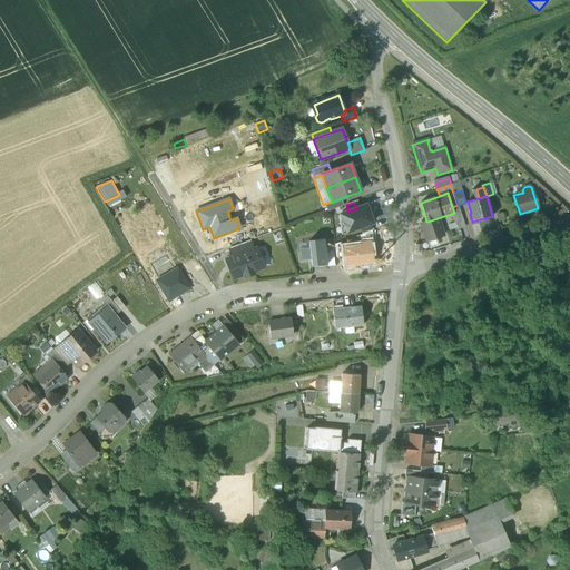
[(340,215),(347,233),(360,227),(371,224),(373,223),(366,205),(356,208),(349,212),(340,215)]
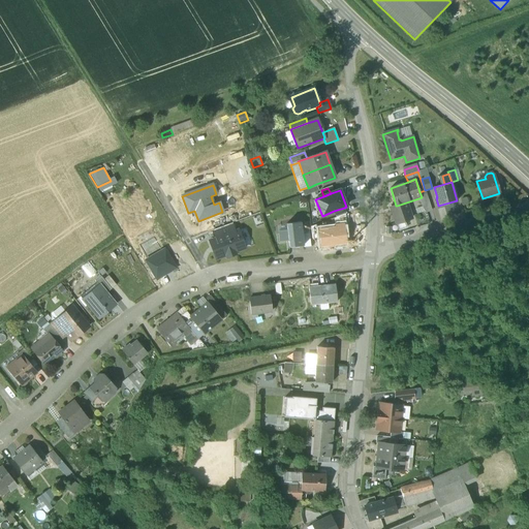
[(406,203),(397,206),(396,206),(391,208),(396,224),(406,221),(411,219),(406,203)]
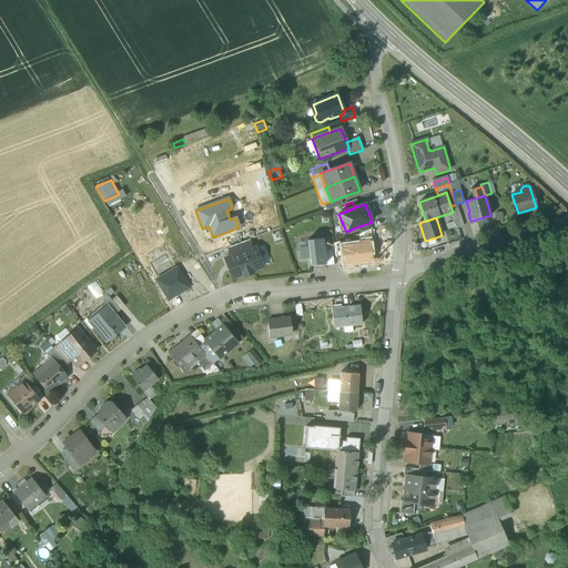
[(358,226),(361,233),(371,230),(372,230),(369,223),(358,226)]
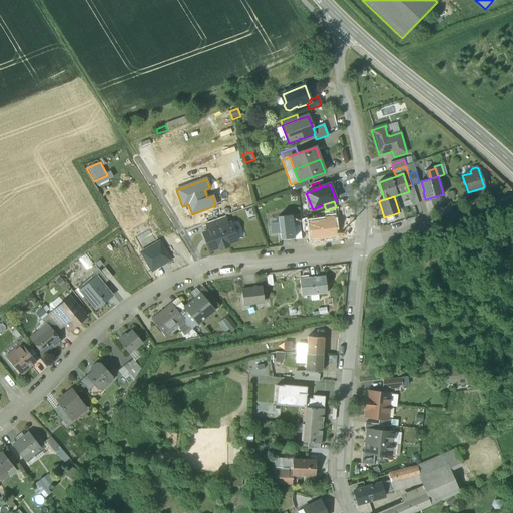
[(325,211),(325,217),(336,217),(335,207),(326,210),(325,211)]
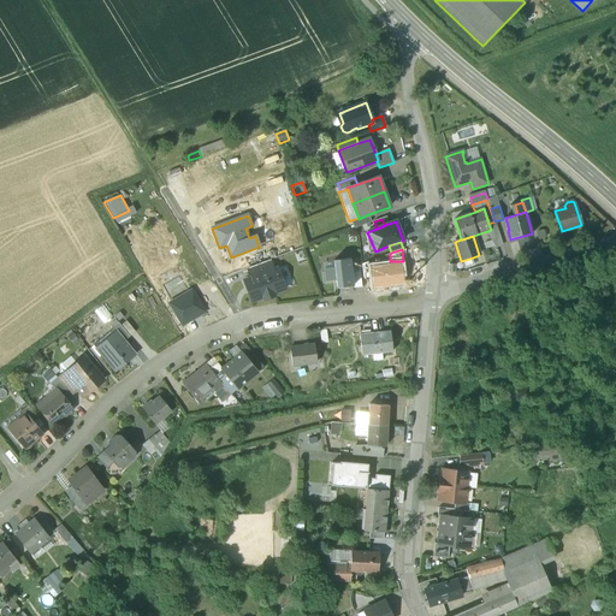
[(473,258),(461,261),(463,268),(475,265),(473,258)]
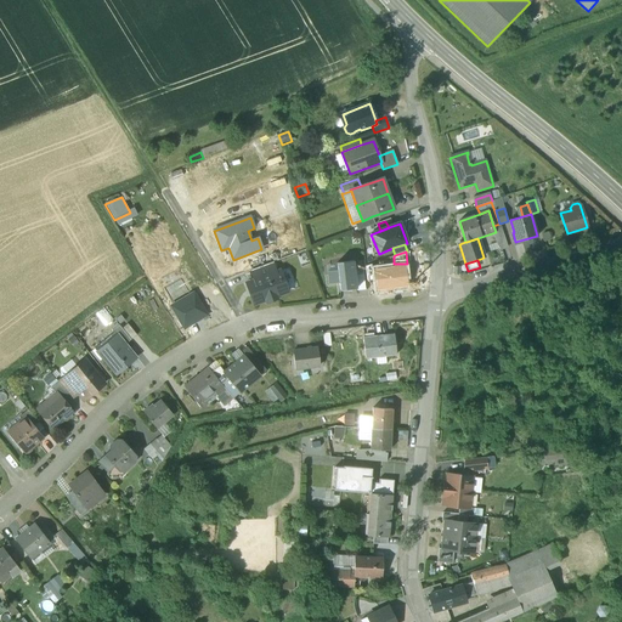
[(354,261),(337,264),(338,271),(339,283),(340,290),(356,289),(355,270),(354,261)]
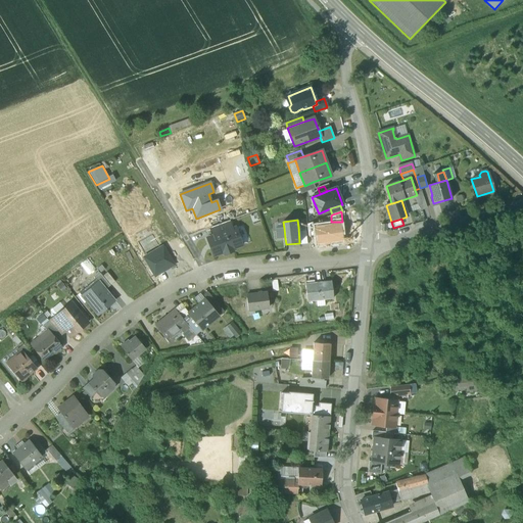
[(228,221),(211,227),(215,236),(231,230),(228,221)]
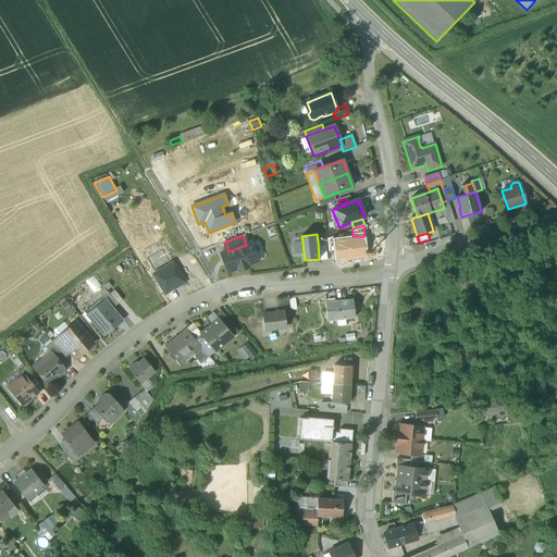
[(366,258),(364,236),(353,236),(341,237),(341,238),(335,239),(336,250),(334,250),(334,260),(366,258)]
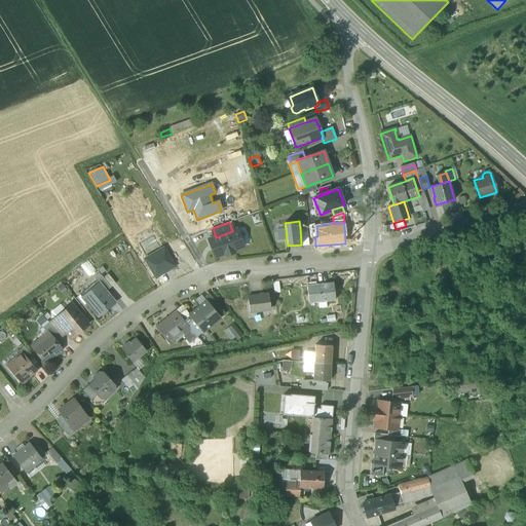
[(307,227),(300,228),(301,245),(302,246),(308,246),(307,227)]
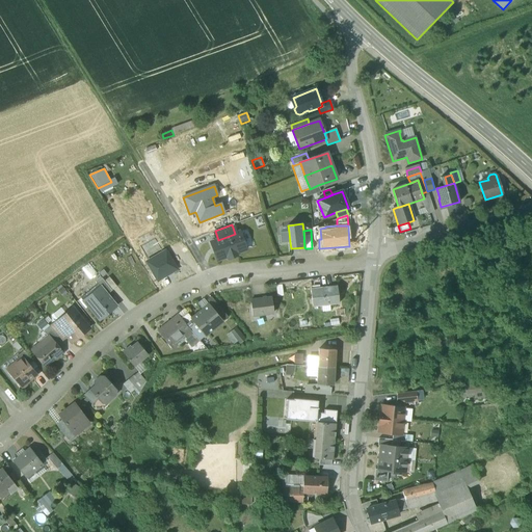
[(218,240),(211,242),(217,260),(228,257),(229,259),(237,256),(236,254),(245,249),(239,232),(218,240)]
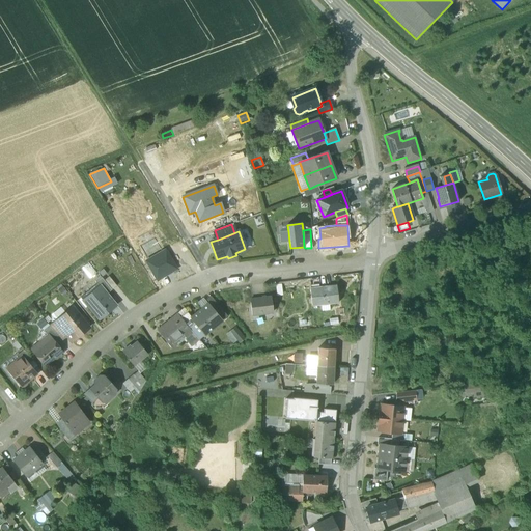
[(289,242),(288,231),(279,232),(280,243),(289,242)]
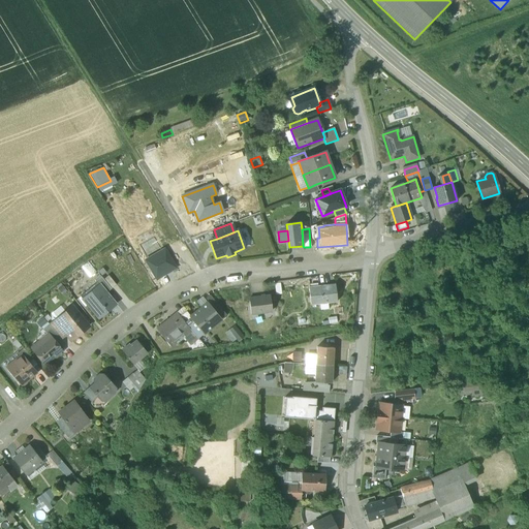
[(164,250),(153,257),(147,260),(157,279),(175,268),(164,250)]
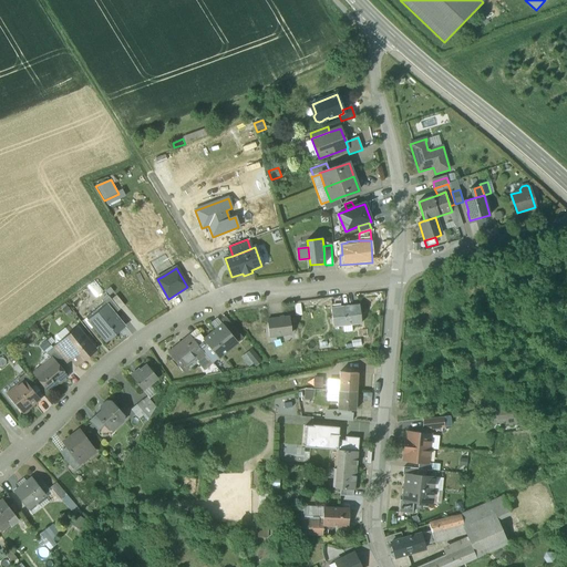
[(98,296),(103,301),(109,297),(104,291),(98,296)]
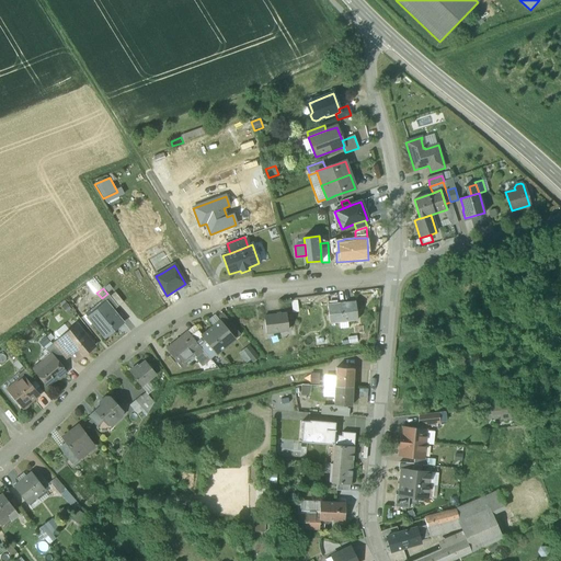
[(115,290),(109,295),(118,307),(124,302),(115,290)]
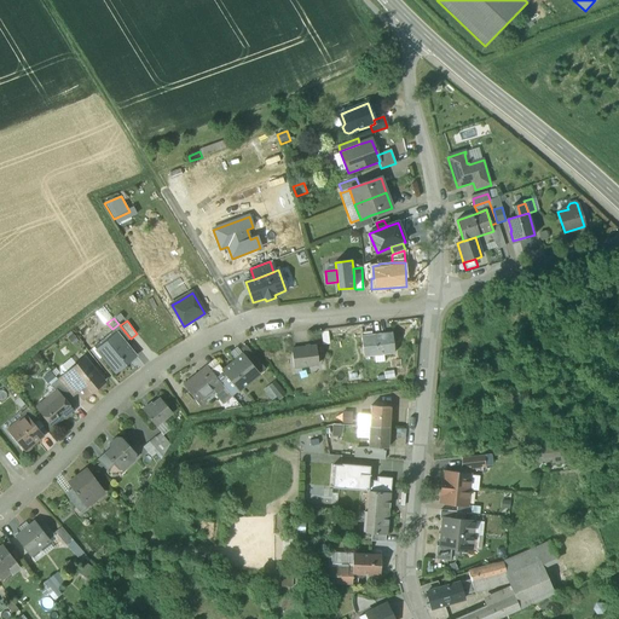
[(120,325),(119,324),(113,329),(119,337),(120,336),(126,343),(131,339),(120,325)]
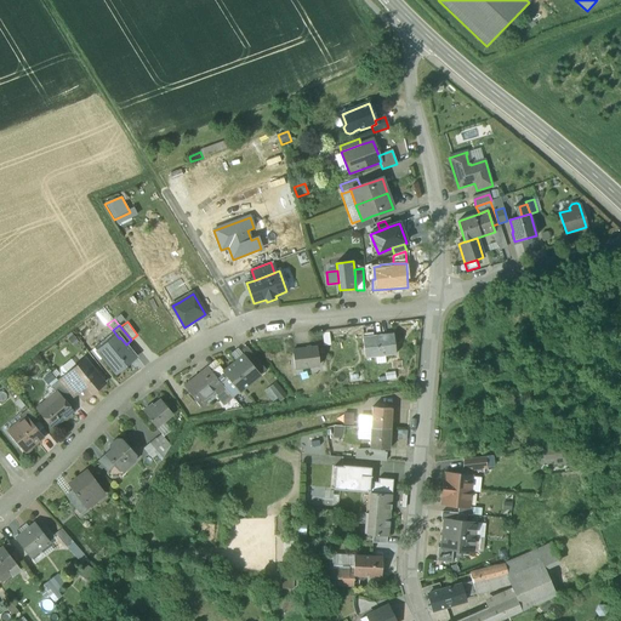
[(393,334),(363,337),(365,359),(396,355),(393,334)]
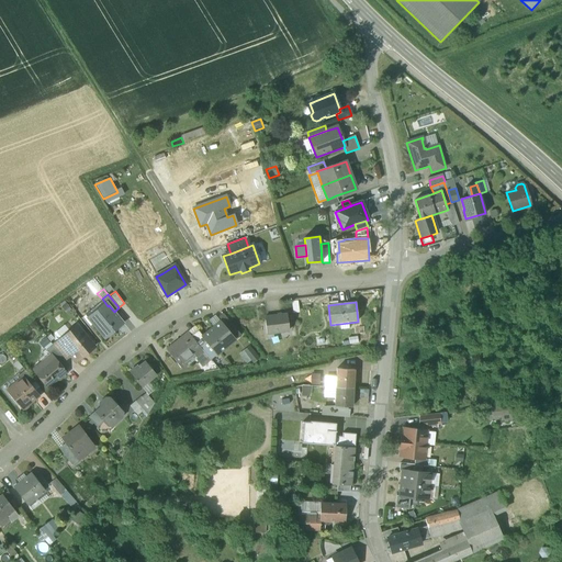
[(108,306),(91,319),(89,317),(88,317),(104,338),(123,323),(114,312),(109,305),(108,306)]
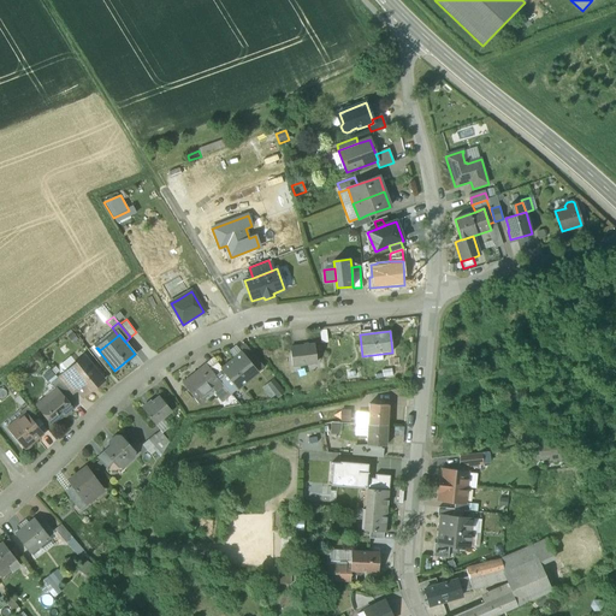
[(241,353),(256,372),(264,367),(244,344),(238,349),(241,353)]
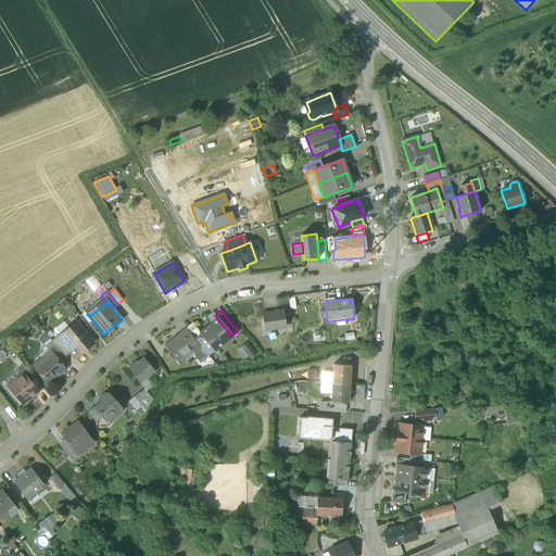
[(283,311),(261,314),(264,331),(286,328),(286,327),(283,313),(283,311)]
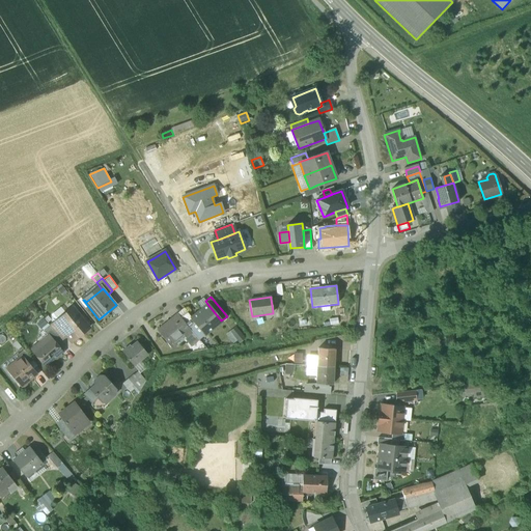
[(207,304),(191,317),(195,323),(205,334),(221,320),(207,304)]
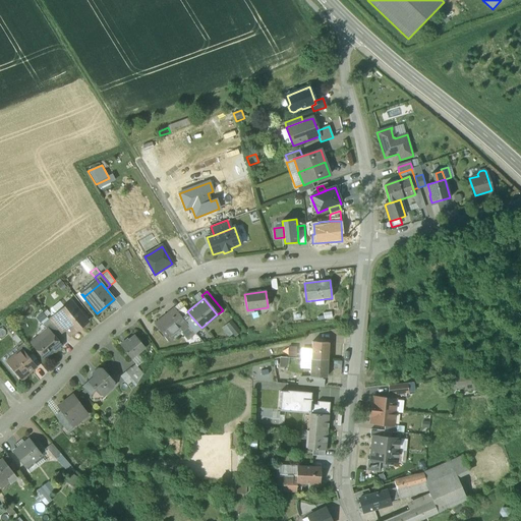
[(88,322),(70,301),(69,302),(71,303),(55,316),(54,314),(53,315),(65,330),(70,336),(88,322)]
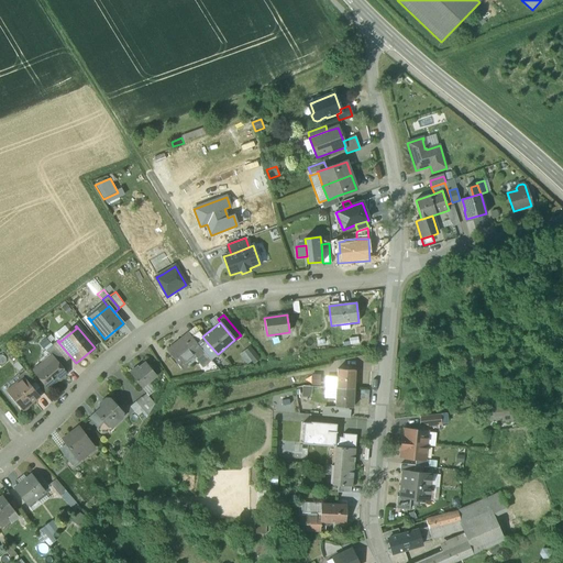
[(202,337),(198,330),(190,335),(192,338),(200,348),(207,342),(202,337)]
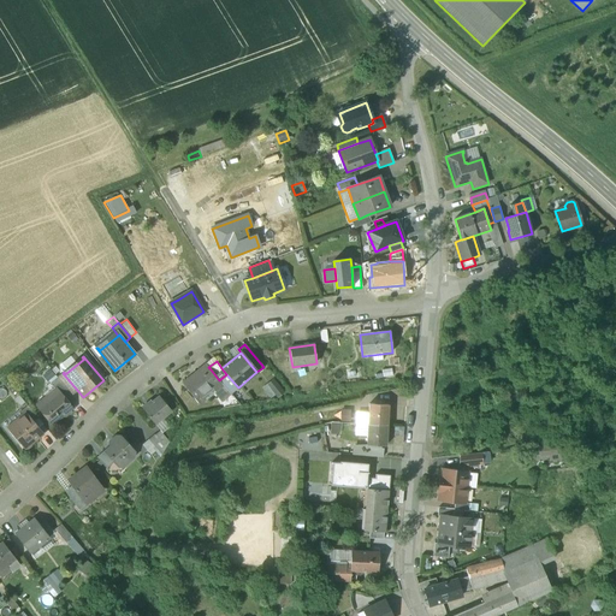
[(219,380),(211,369),(205,375),(214,388),(220,381),(219,380)]
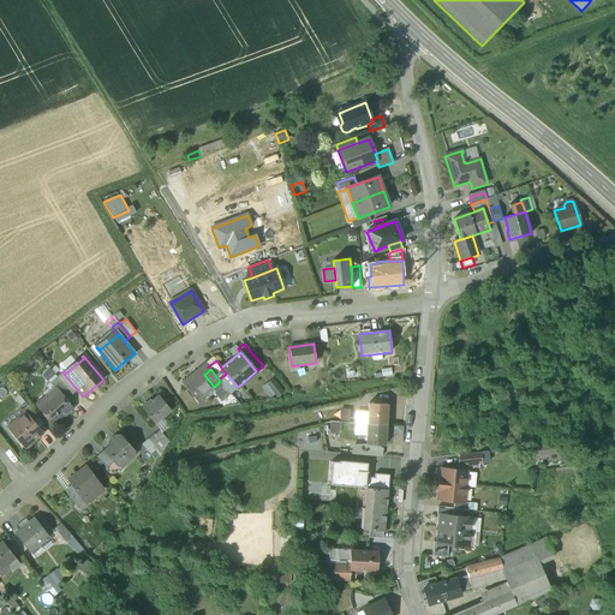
[(42,376),(48,383),(55,377),(51,370),(42,376)]
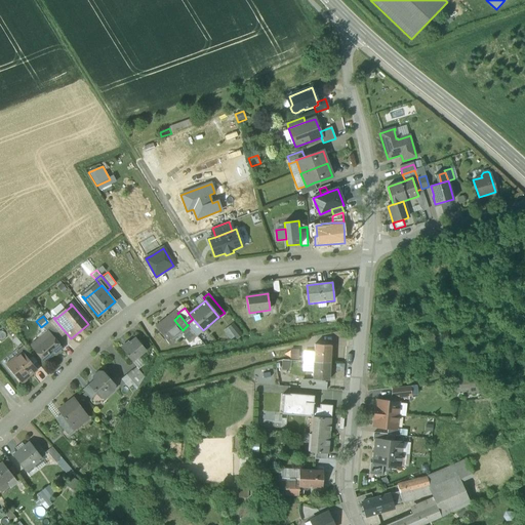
[(174,320),(170,316),(157,327),(168,341),(183,330),(174,320)]
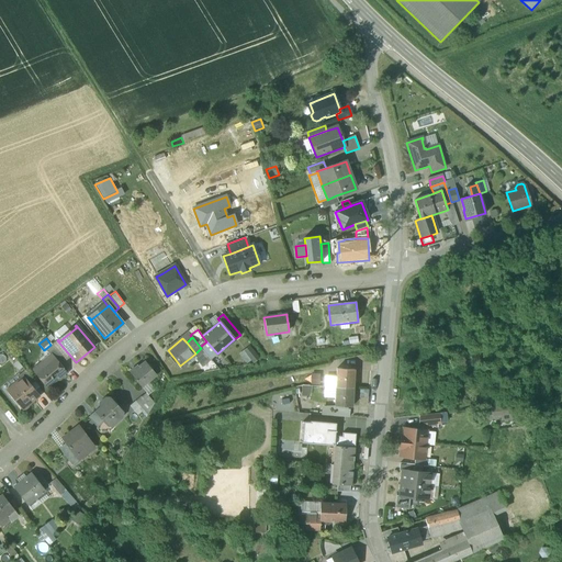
[(70,356),(57,340),(53,345),(65,360),(70,356)]
